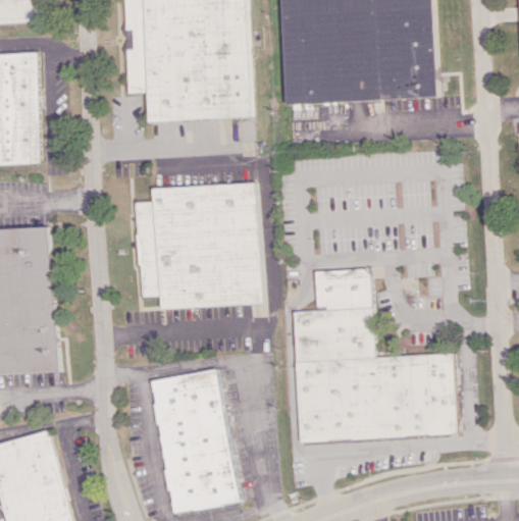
[(121,0),(123,31),(131,31),(132,49),(125,50),(127,93),(147,92),(149,121),(252,117),(247,0),(121,0)]
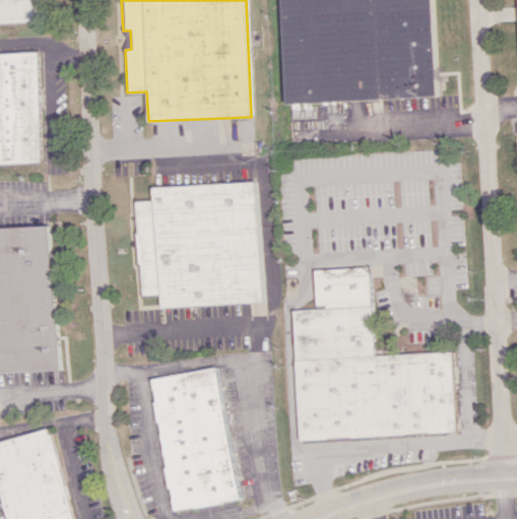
[(281,0),(286,105),(439,98),(434,0),(281,0)]
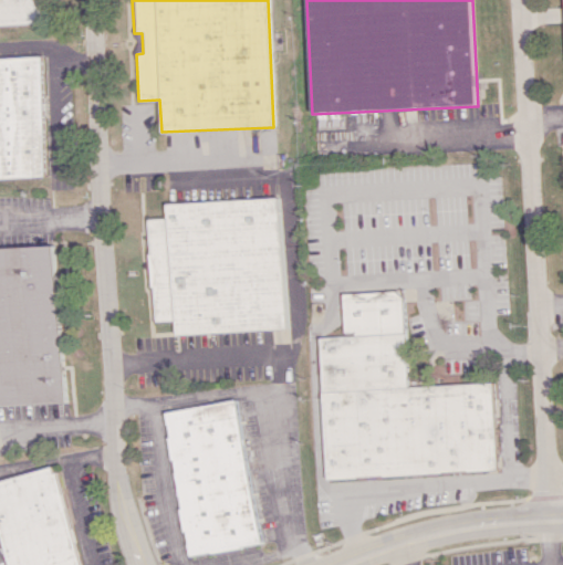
[(279,199),(166,205),(166,219),(147,219),(152,322),(171,321),(173,335),(285,330),(279,199)]
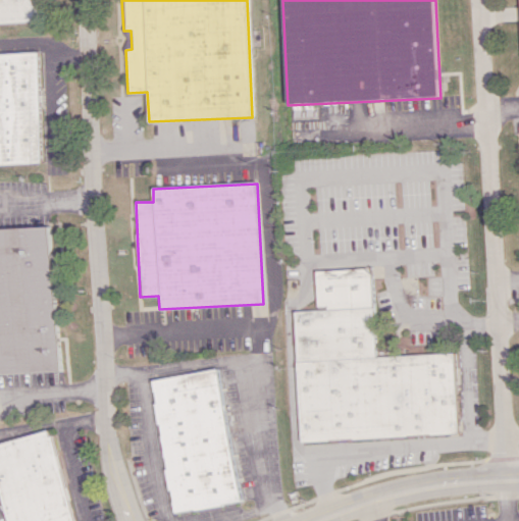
[(456,354),(375,357),(371,268),(315,271),(317,310),(294,311),(300,441),(460,434),(456,354)]
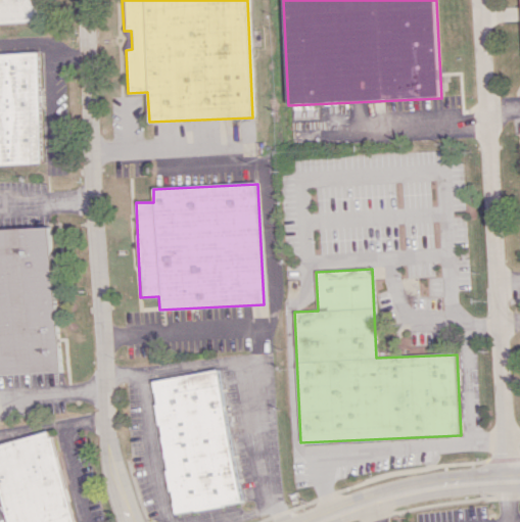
[(239,504),(218,371),(151,381),(173,514),(239,504)]
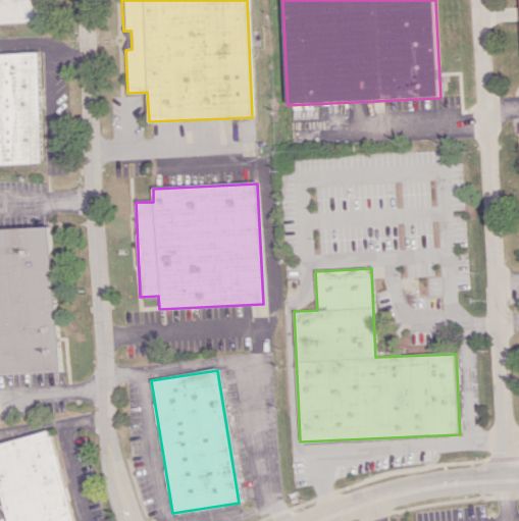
[(70,520),(50,430),(0,441),(0,504),(3,520),(70,520)]
